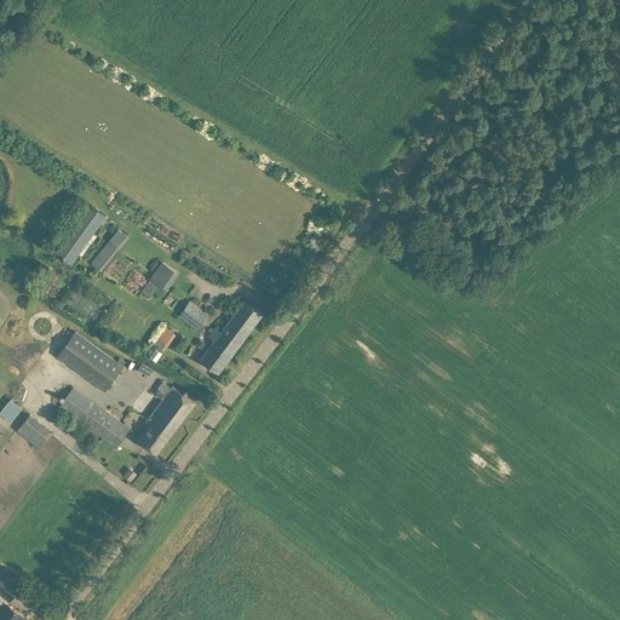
[(93,206),(58,254),(74,267),(109,217),(93,206)]
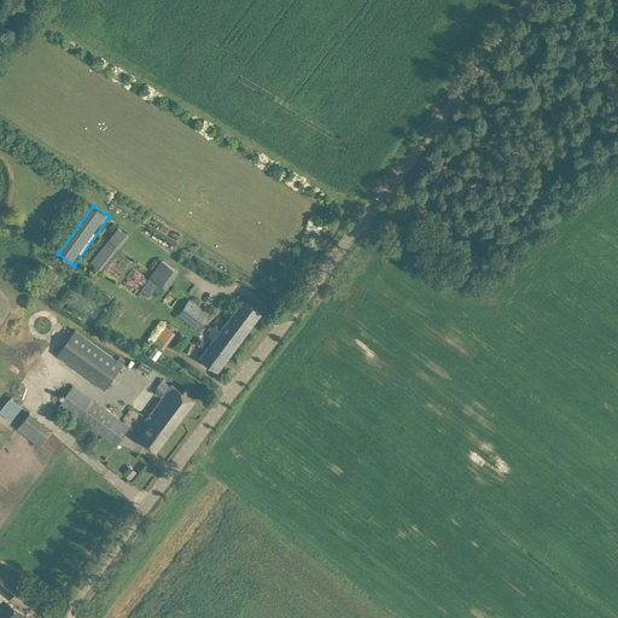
[(406,220),(397,232),(396,233),(404,238),(414,226),(406,220)]
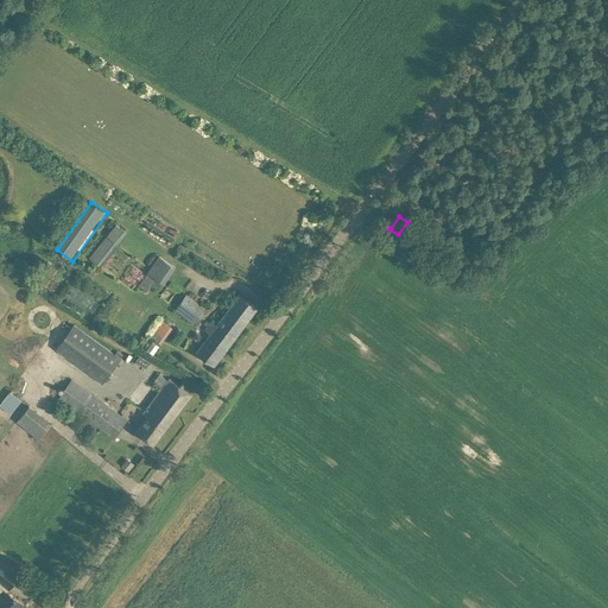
[(100,266),(126,232),(115,223),(88,258),(100,266)]
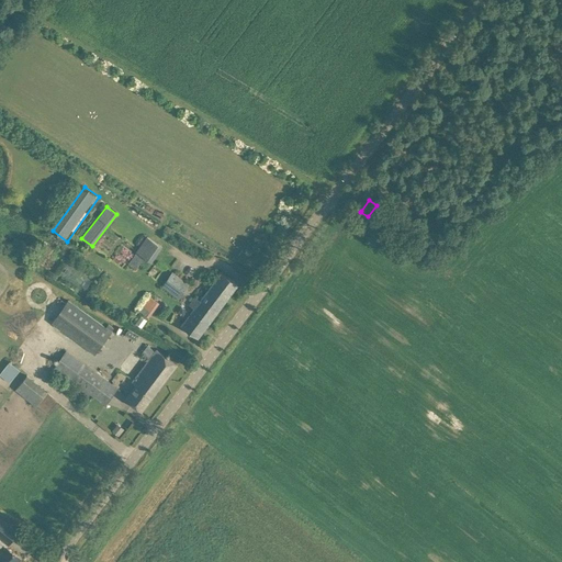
[(146,236),(128,263),(137,270),(145,258),(152,262),(163,246),(146,236)]
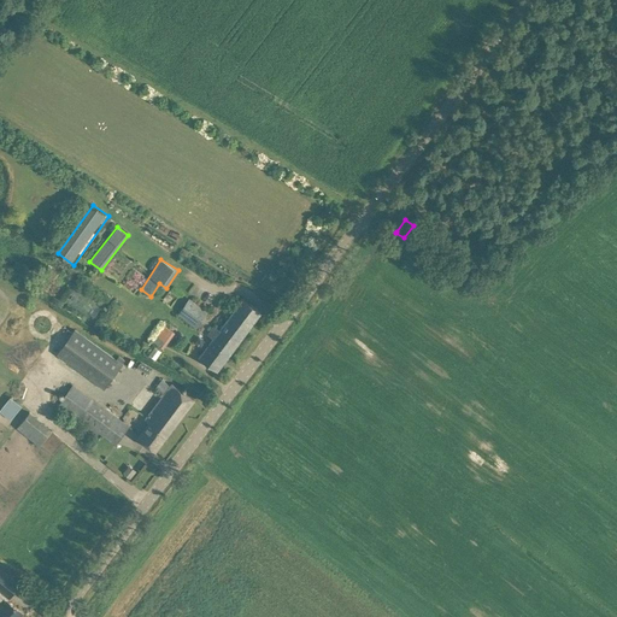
[(262,312),(252,305),(245,299),(222,330),(215,325),(209,335),(215,339),(200,358),(217,371),(262,312)]
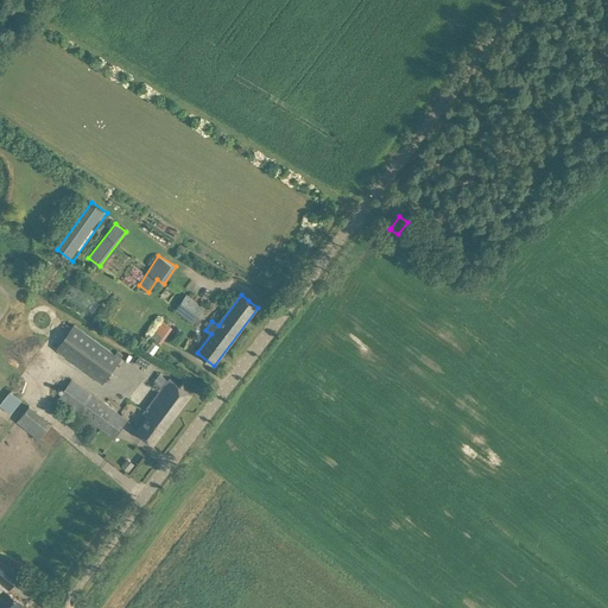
[(206,309),(189,296),(178,309),(196,322),(206,309)]
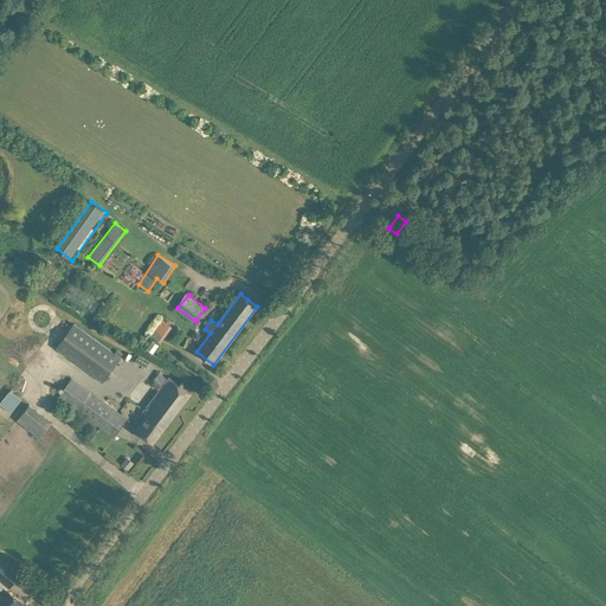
[(161,320),(149,335),(160,342),(165,337),(162,335),(169,324),(161,320)]
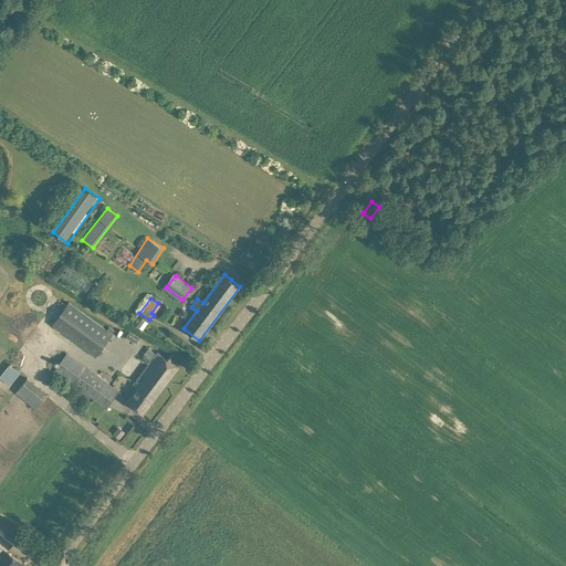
[(51,325),(96,357),(113,334),(69,302),(66,305),(62,302),(59,306),(63,310),(51,325)]
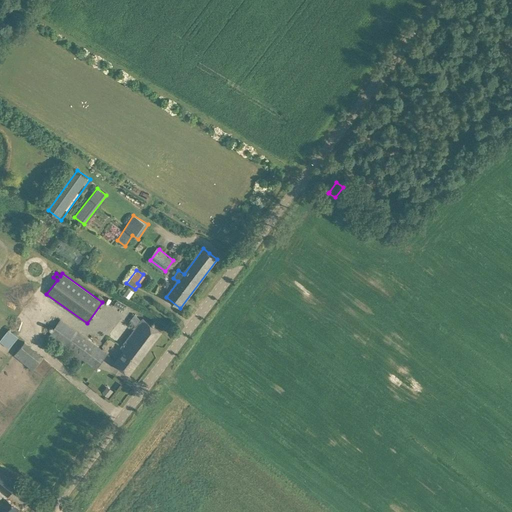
[(123,294),(129,297),(133,290),(128,287),(123,294)]
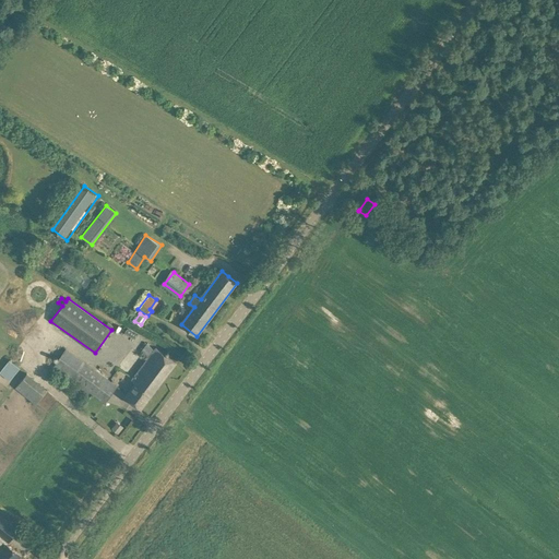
[(176,363),(167,356),(157,348),(156,349),(149,344),(143,352),(150,357),(133,380),(135,382),(125,396),(141,408),(176,363)]
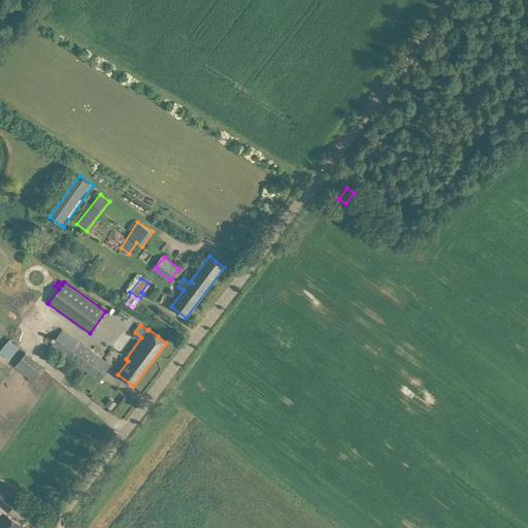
[(110,364),(65,331),(62,329),(51,344),(99,381),(110,364)]
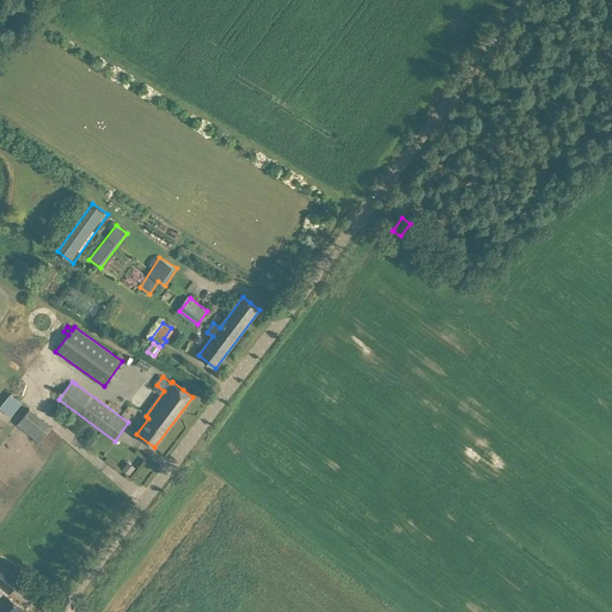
[(22,402),(10,392),(0,404),(0,407),(11,416),(22,402)]
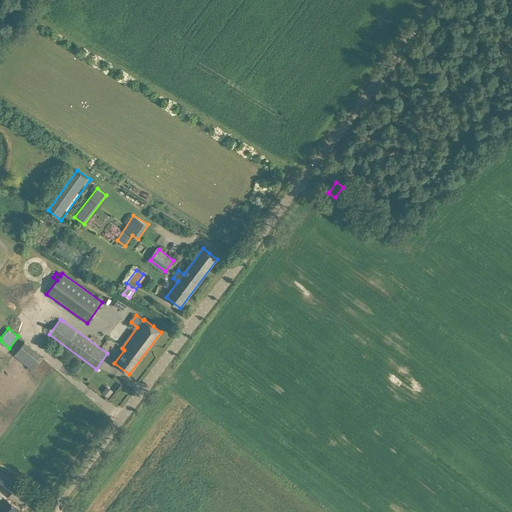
[(108,352),(115,343),(110,338),(103,347),(108,352)]
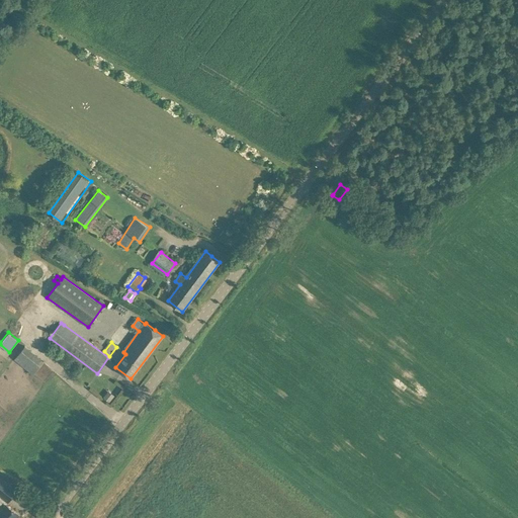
[(44,359),(25,345),(10,363),(18,370),(21,365),(31,374),(44,359)]
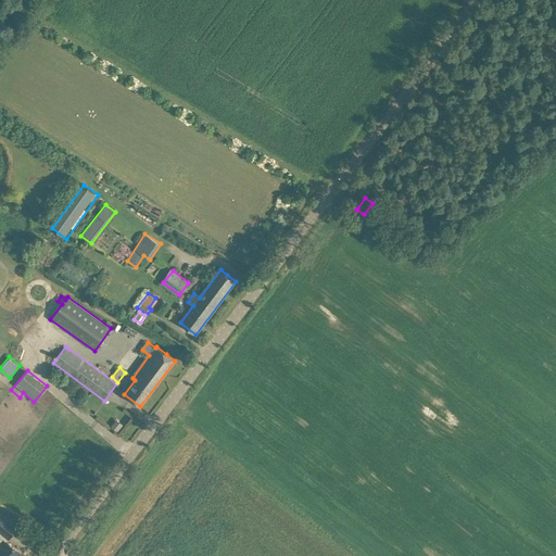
[(17,527),(9,520),(0,513),(0,555),(16,555),(21,552),(7,541),(8,538),(9,539),(17,527)]
